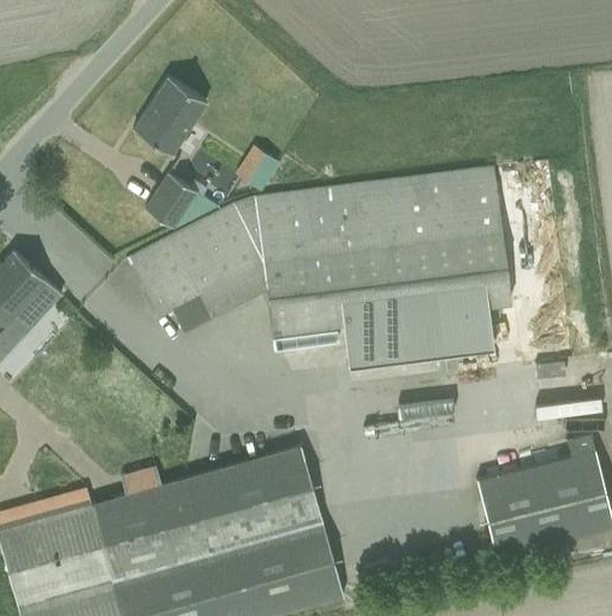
[(207,100),(167,75),(134,128),(166,149),(188,117),(192,120),(207,100)]
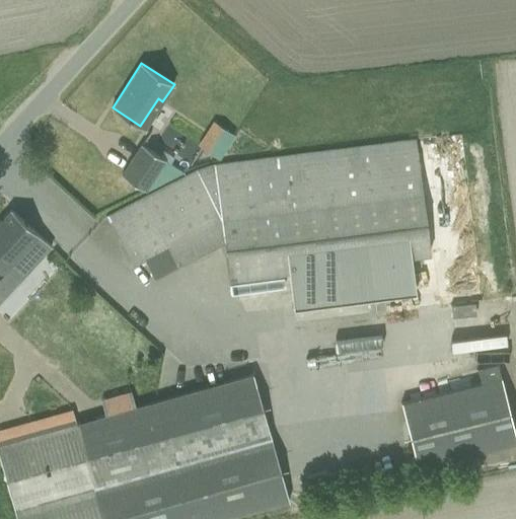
[(218,161),(233,137),(212,124),(196,147),(218,161)]
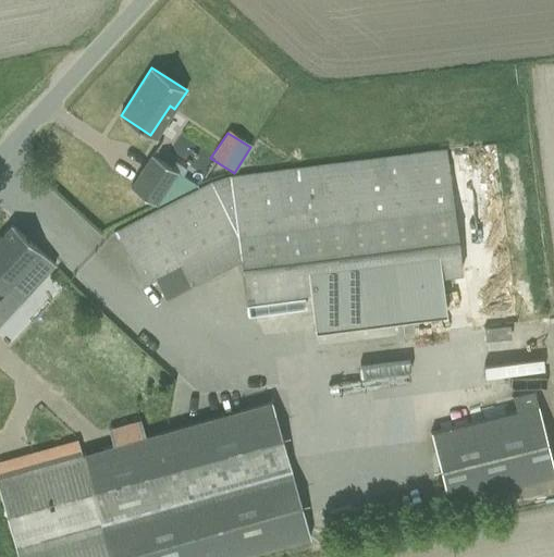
[(464,271),(451,172),(448,150),(232,177),(213,183),(115,233),(142,284),(156,276),(164,295),(184,285),(189,282),(242,256),(247,298),(311,291),(316,329),(446,311),(442,274),(464,271)]
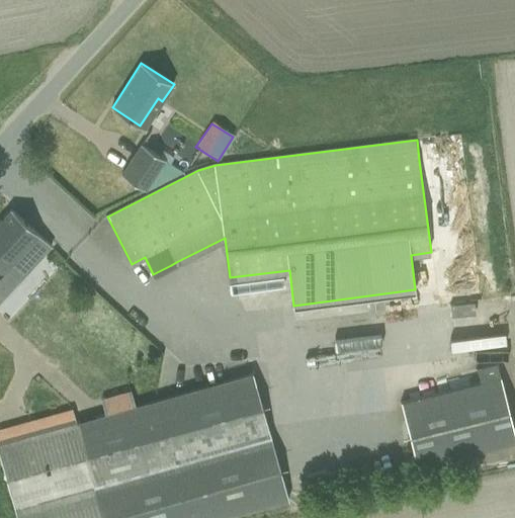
[(167,160),(143,145),(122,174),(147,190),(167,160)]
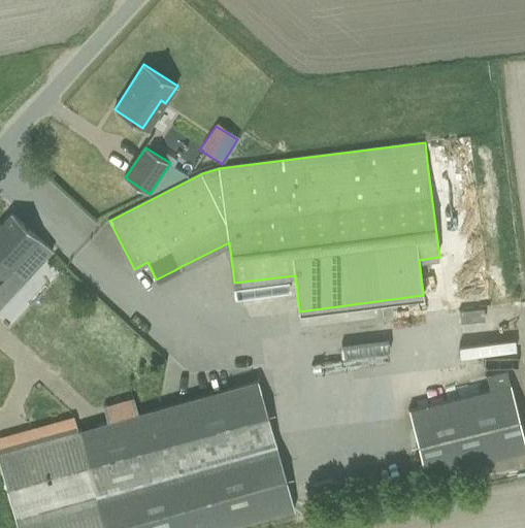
[(0,228),(0,310),(54,252),(13,213),(0,228)]
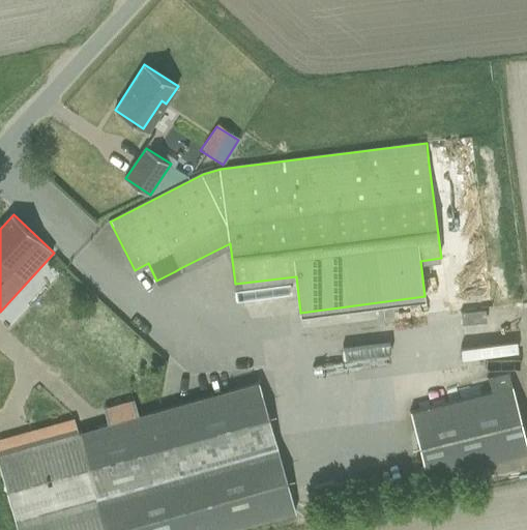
[(412,410),(429,478),(526,453),(526,437),(509,373),(490,378),(493,390),(412,410)]
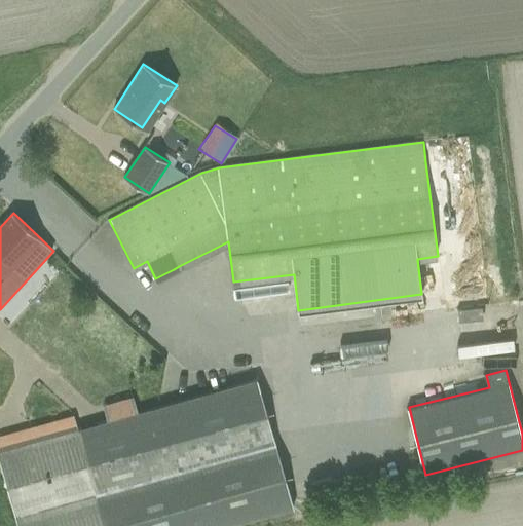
[(257,379),(79,429),(106,525),(229,525),(293,508),(257,379)]
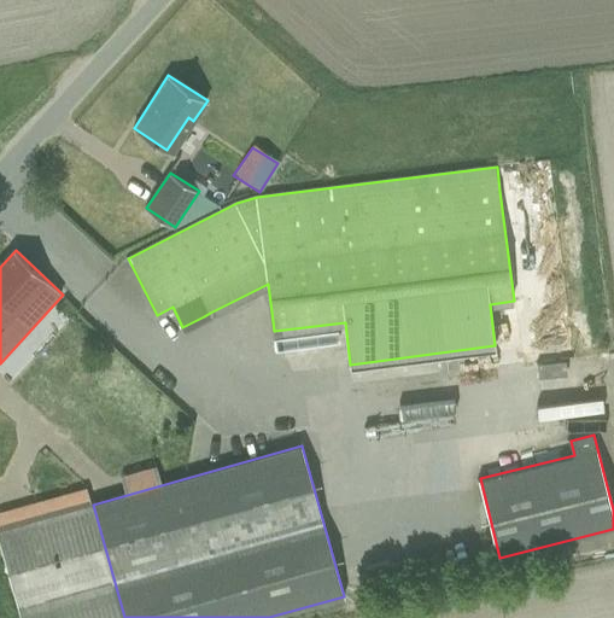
[(0,540),(22,617),(124,617),(93,505),(88,488),(0,512),(0,540)]
